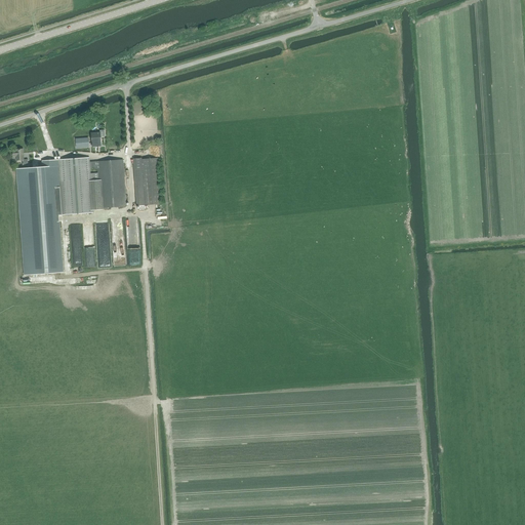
[(101,132),(91,133),(92,148),(103,147),(103,139),(101,139),(101,132)]
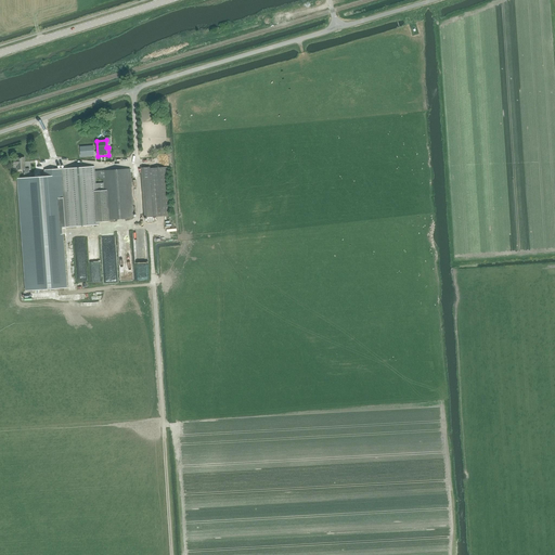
[(24,176),(29,176),(29,168),(25,168),(24,157),(16,158),(16,159),(13,159),(14,165),(17,165),(17,169),(23,169),(24,176)]
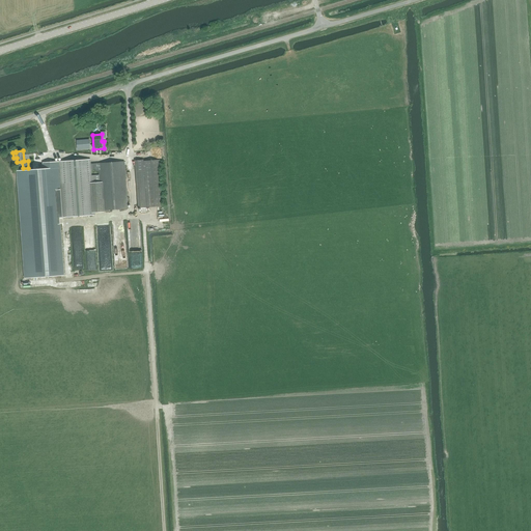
[(62,218),(94,215),(93,213),(102,212),(102,211),(128,210),(126,162),(99,164),(90,164),(90,159),(58,162),(62,218)]
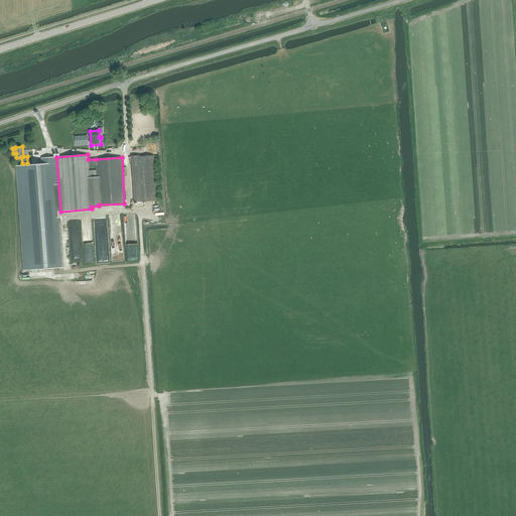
[(135,202),(158,201),(155,155),(139,156),(139,155),(132,156),(135,202)]
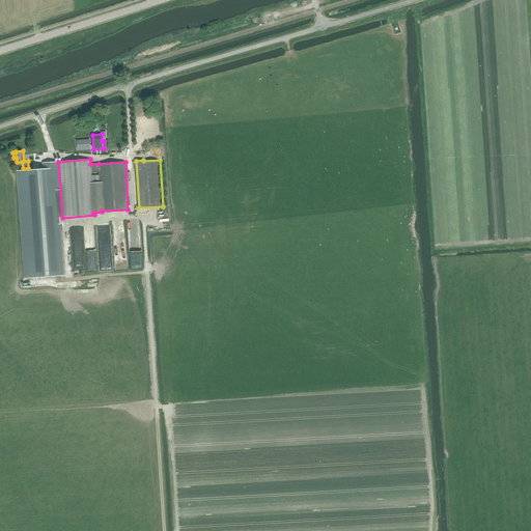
[(62,218),(58,162),(43,163),(43,169),(18,170),(25,278),(33,277),(34,280),(36,279),(36,277),(62,275),(59,218),(62,218)]
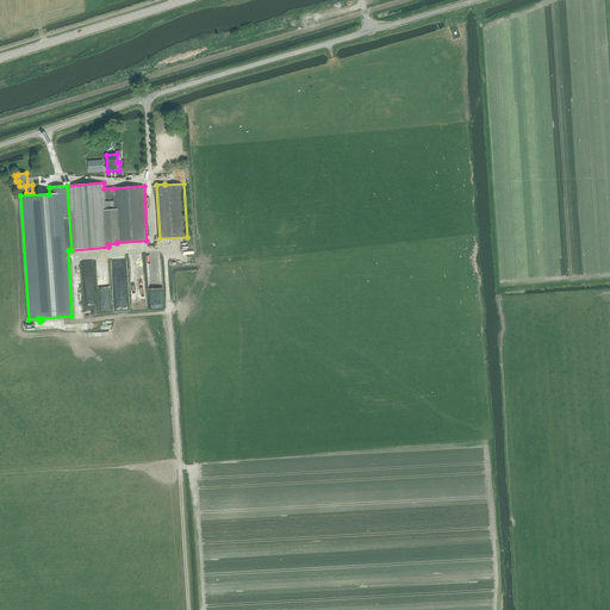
[(143,249),(129,250),(131,286),(145,285),(143,249)]
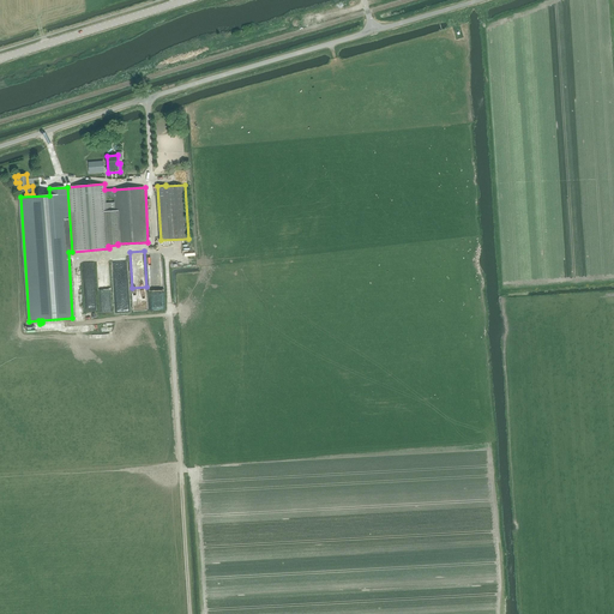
[(116,289),(119,308),(130,306),(126,288),(116,289)]
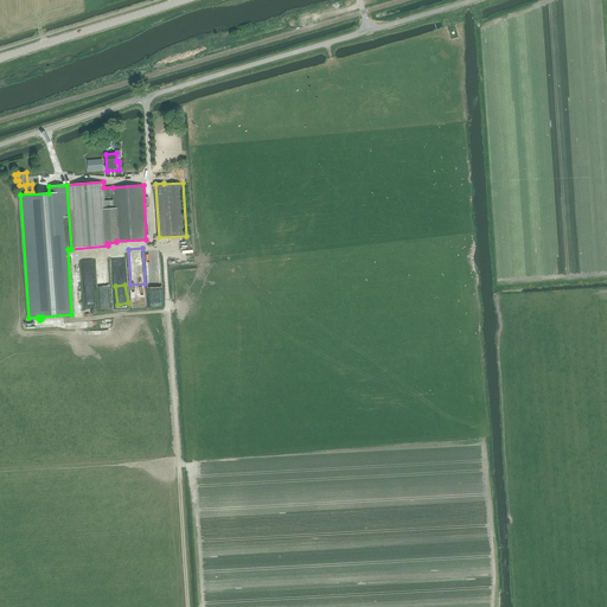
[(145,285),(131,285),(132,302),(145,301),(145,285)]
